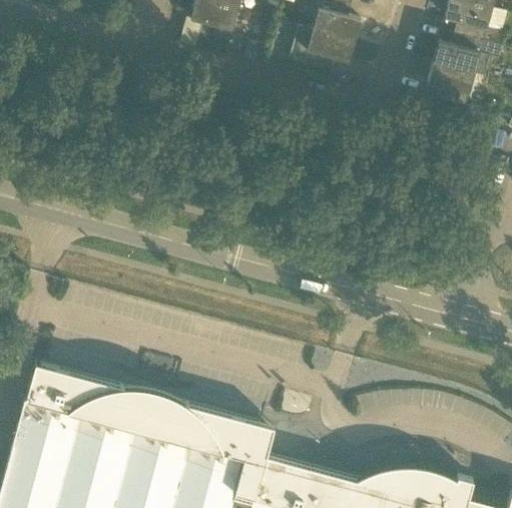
[(236,11),(194,0),(189,20),(201,24),(195,49),(224,57),(227,44),(236,11)]
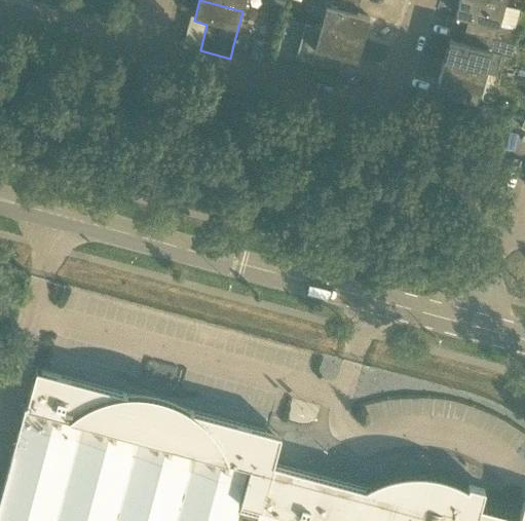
[(242,11),(245,0),(199,0),(242,11)]
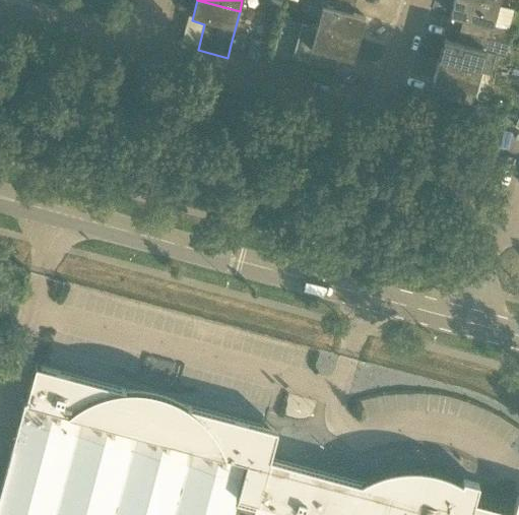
[(268,0),(266,10),(279,13),(281,0),(268,0)]
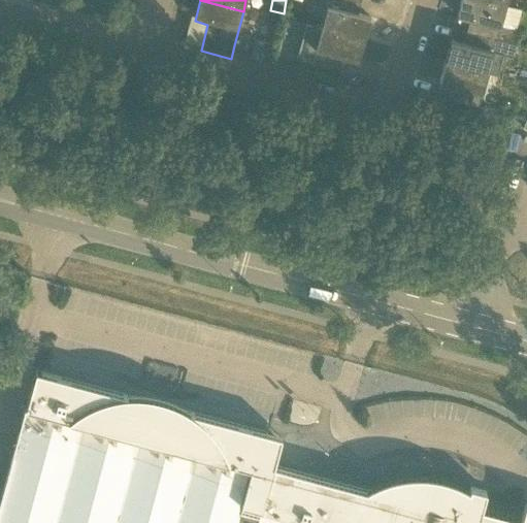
[(357,19),(360,6),(336,0),(329,0),(321,32),(364,43),(369,22),(357,19)]
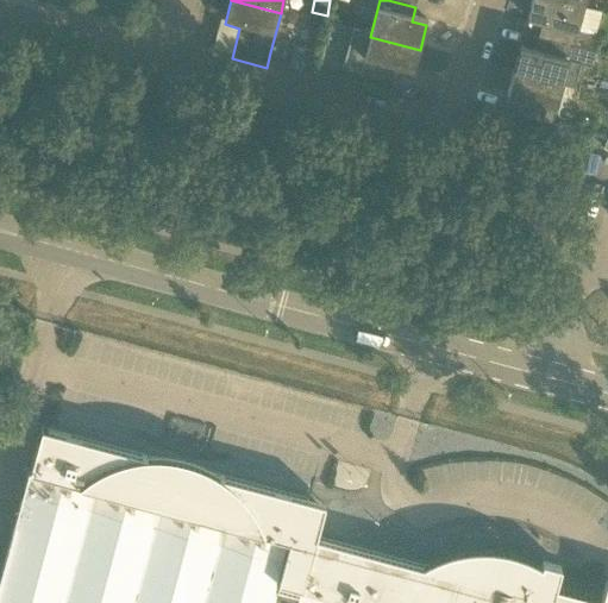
[(582,11),(539,0),(532,0),(526,24),(541,27),(538,41),(569,49),(575,50),(595,56),(600,41),(576,35),(582,11)]
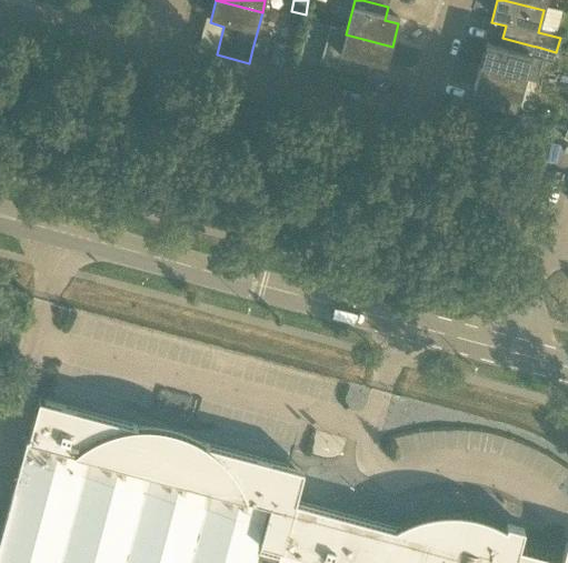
[(504,0),(544,10),(546,0),(504,0)]
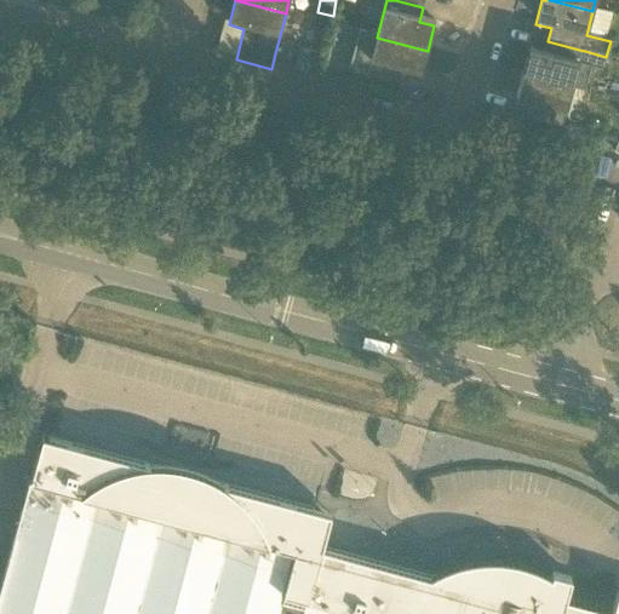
[(420,76),(428,51),(377,38),(366,79),(401,87),(406,73),(420,76)]
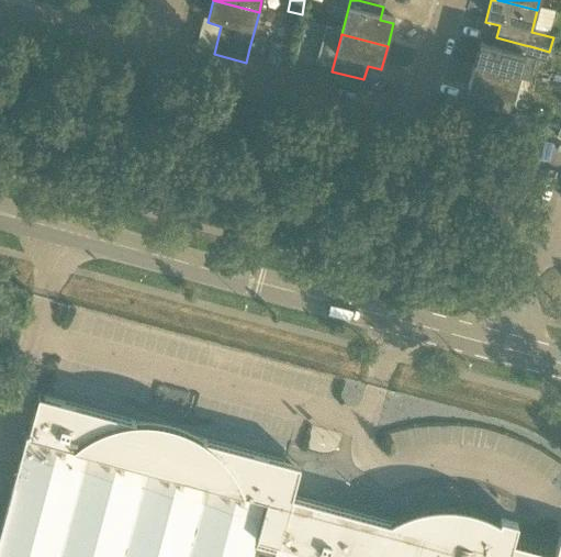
[(546,66),(549,52),(530,46),(525,45),(496,37),(493,51),(479,47),(473,69),(518,81),(524,60),(546,66)]
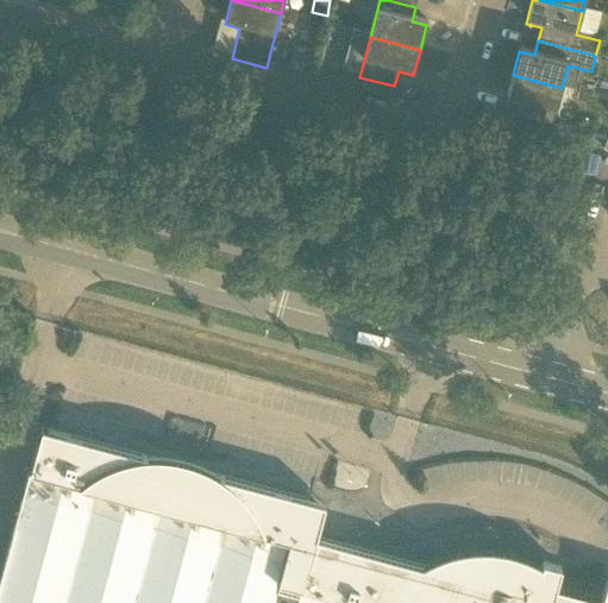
[(292,56),(288,71),(311,77),(315,61),(292,56)]
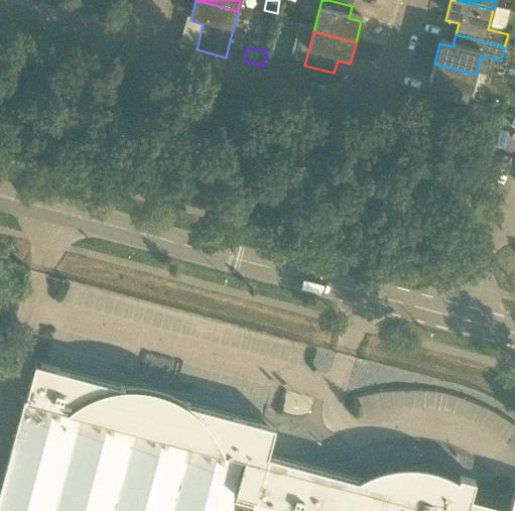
[(468,109),(476,75),(434,64),(428,86),(440,89),(437,101),(468,109)]
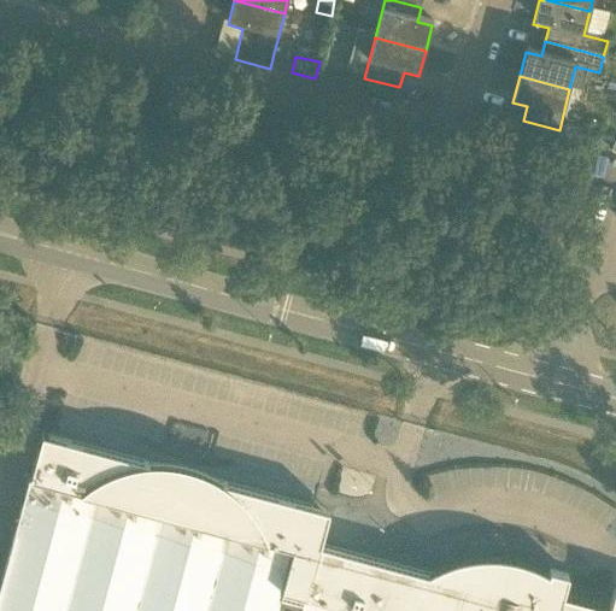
[(205,480),(189,474),(171,469),(153,469),(147,469),(41,440),(0,591),(0,610),(615,610),(615,597),(614,597),(610,610),(594,610),(562,601),(568,581),(549,576),(547,580),(541,576),(534,574),(527,570),(520,568),(511,567),(504,565),(496,564),(487,564),(480,564),(471,565),(463,567),(456,568),(449,570),(441,574),(434,576),(427,581),(318,551),(328,517),(221,488),(205,480)]
